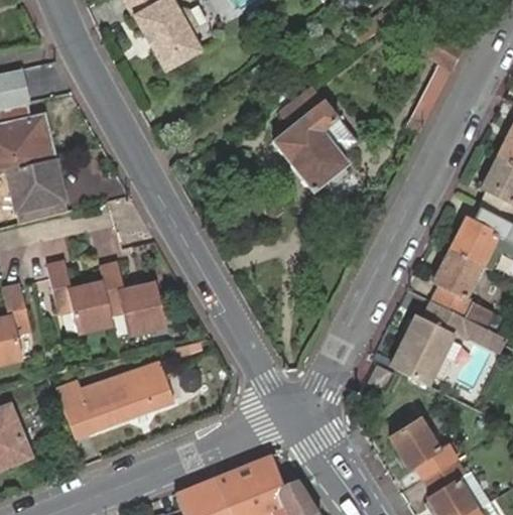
[(124,0),(144,34),(148,35),(153,45),(151,48),(163,70),(200,49),(193,36),(197,24),(187,9),(176,5),(173,0),(124,0)]
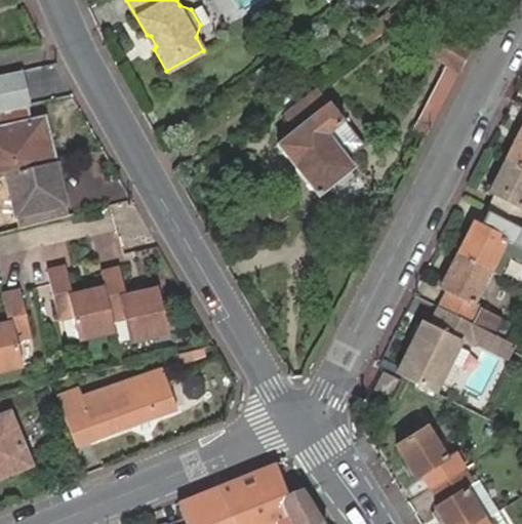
[(465,10),(450,2),(443,15),(456,23),(465,10)]
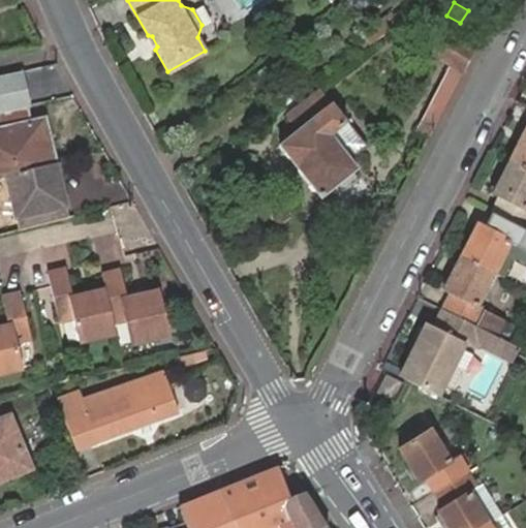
[(419,126),(428,131),(472,47),(442,28),(430,51),(433,54),(449,64),(419,126)]
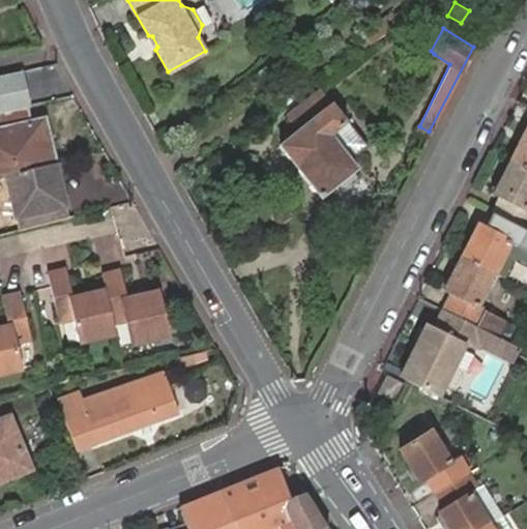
[(155,50),(157,47),(152,36),(148,35),(155,50)]
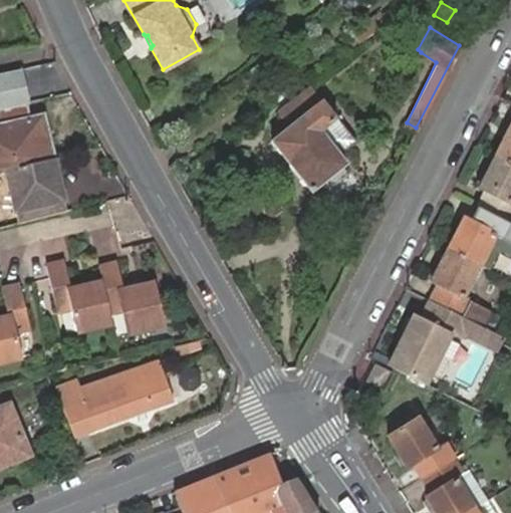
[(19,68),(0,71),(0,107),(1,107),(25,102),(25,101),(19,68)]
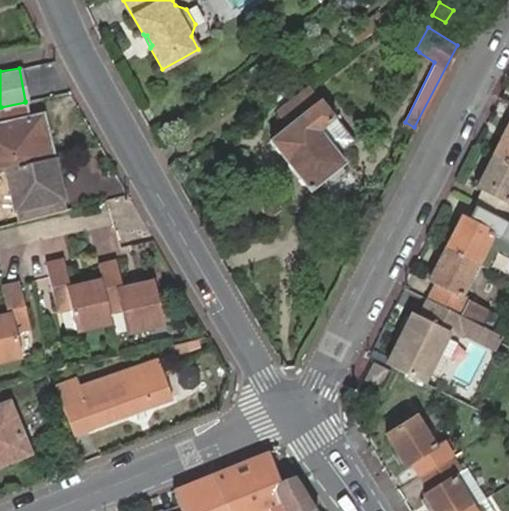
[(320,178),(339,164),(344,161),(337,152),(353,138),(322,99),(270,137),(308,188),(320,178)]
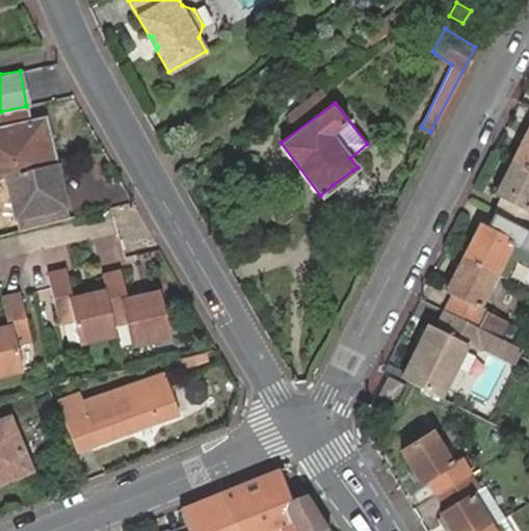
[(0,174),(4,173),(54,162),(49,138),(33,141),(29,120),(26,106),(1,111),(4,129),(0,130),(0,174)]
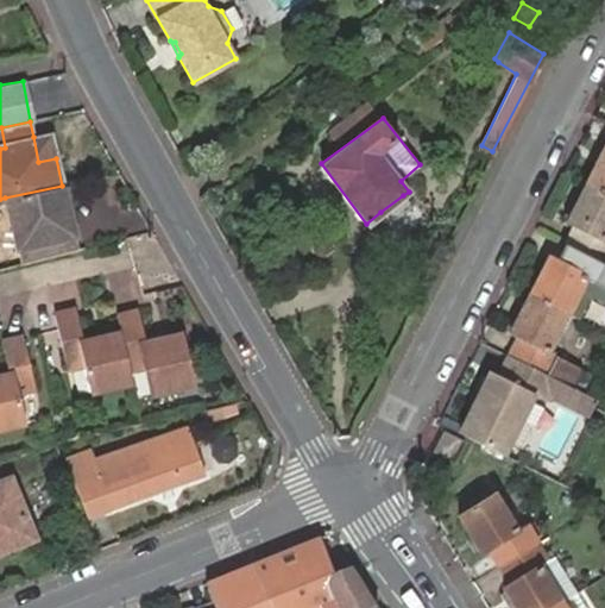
[(38,162),(56,158),(52,133),(33,137),(38,162)]
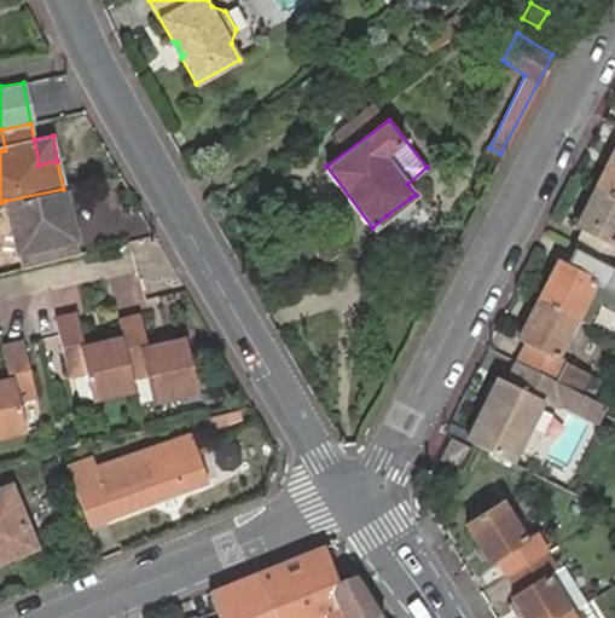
[(614,148),(596,185),(614,195),(614,148)]
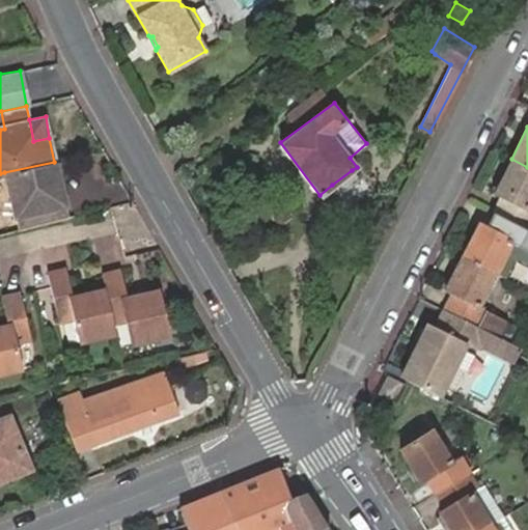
[(500,194),(492,211),(527,229),(527,206),(526,205),(527,201),(527,167),(511,159),(495,191),(500,194)]
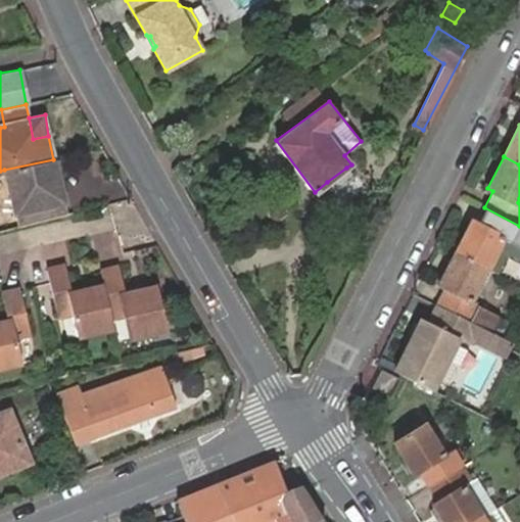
[(14,225),(63,214),(60,200),(53,159),(4,170),(11,211),(14,225)]
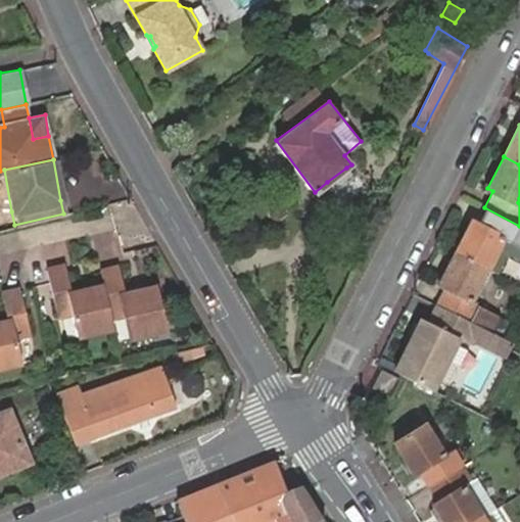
[(353,178),(346,168),(327,182),(335,192),(353,178)]
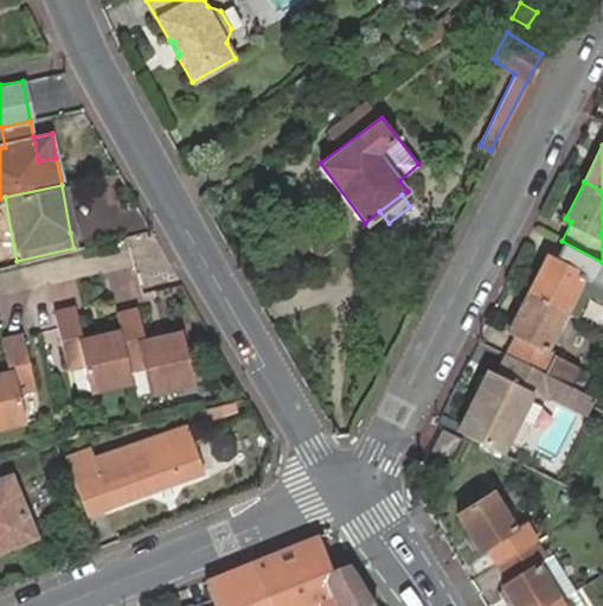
[(547,255),(527,293),(563,311),(583,274),(595,281),(602,265),(602,262),(562,241),(552,256),(547,255)]
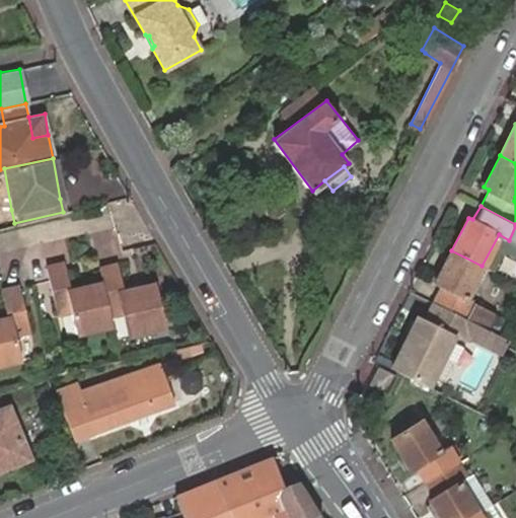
[(440,285),(432,300),(468,319),(476,303),(465,297),(482,266),(451,250),(435,282),(440,285)]
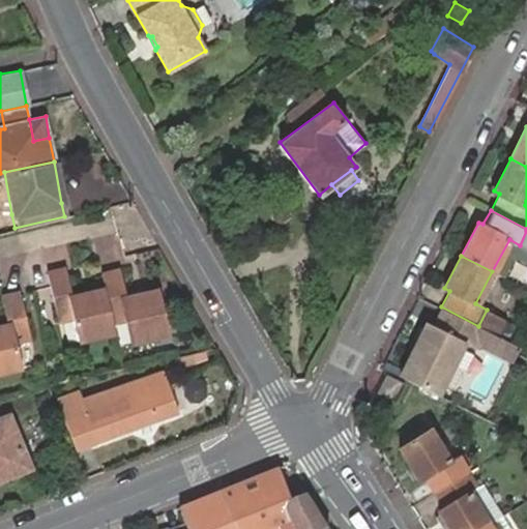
[(115,268),(97,272),(100,287),(109,322),(122,318),(128,341),(168,330),(156,287),(122,296),(115,268)]
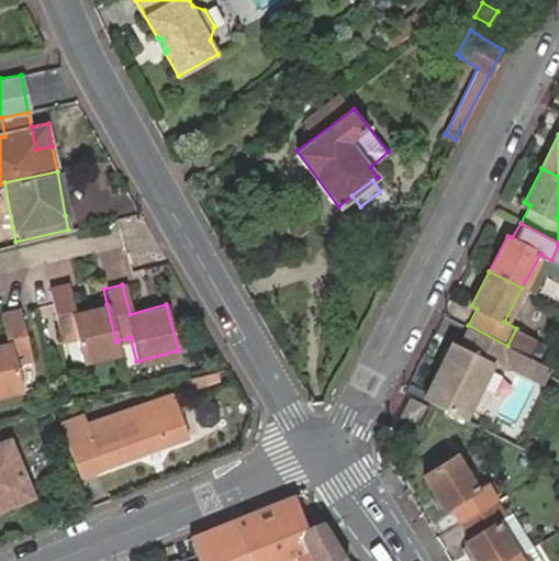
[(80,363),(119,354),(115,341),(107,304),(70,313),(65,287),(43,292),(55,341),(74,337),(80,363)]
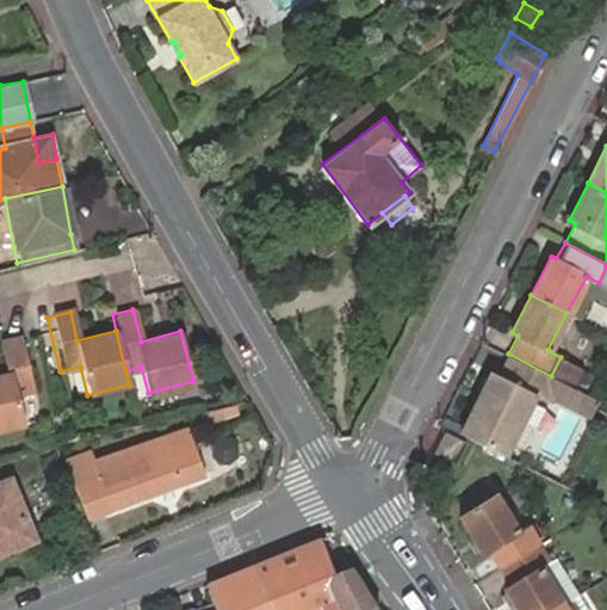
[(0,376),(0,429),(19,424),(12,399),(31,393),(17,339),(0,343),(0,376)]
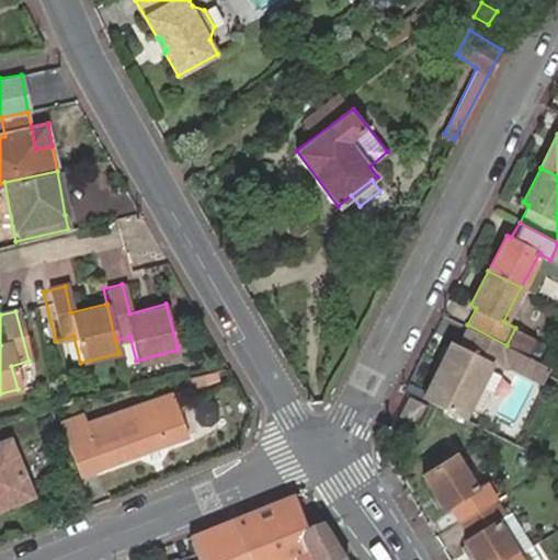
[(507,345),(467,324),(457,344),(450,341),(421,397),(460,418),(488,363),(500,369),(511,347),(507,345)]
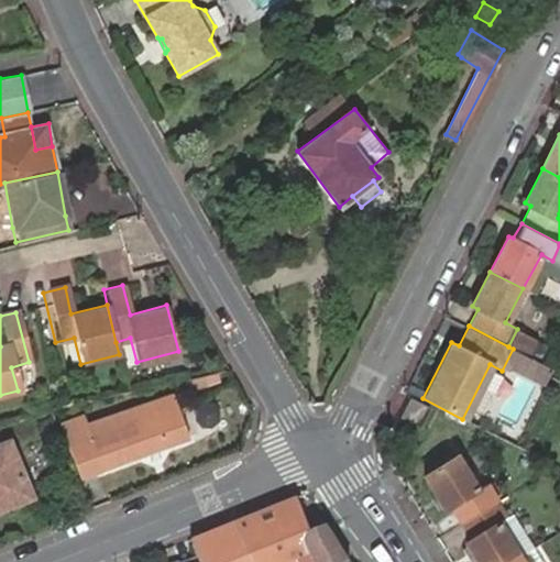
[(196,366),(180,372),(184,382),(199,377),(196,366)]
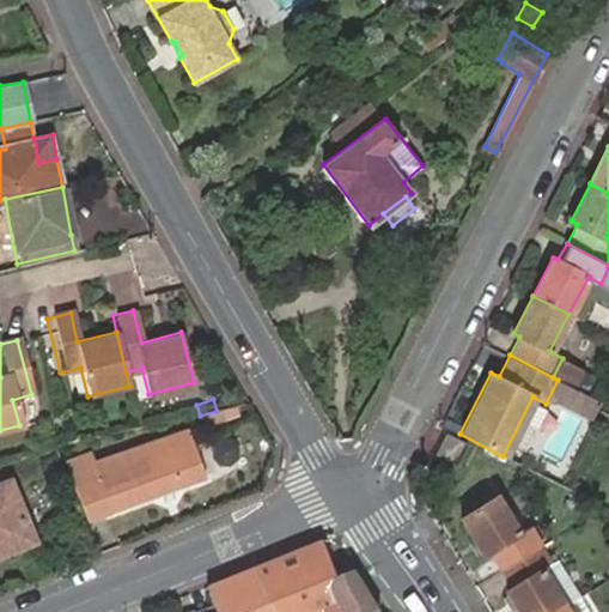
[(79,484),(91,521),(207,479),(193,436),(159,448),(157,442),(98,464),(103,476),(79,484)]
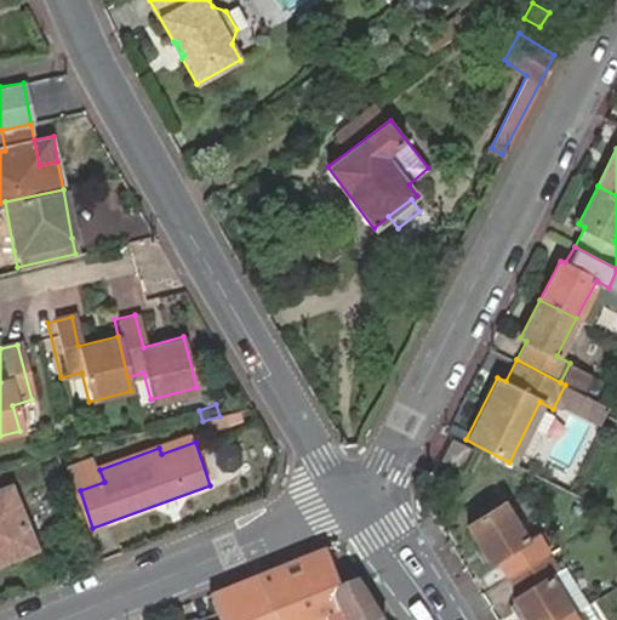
[(235,449),(216,455),(222,472),(241,465),(235,449)]
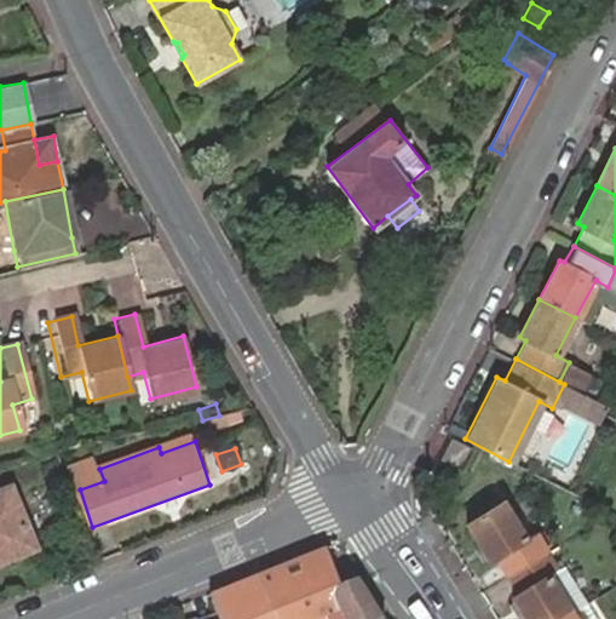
[(97,462),(74,468),(80,489),(104,481),(99,469),(97,462)]
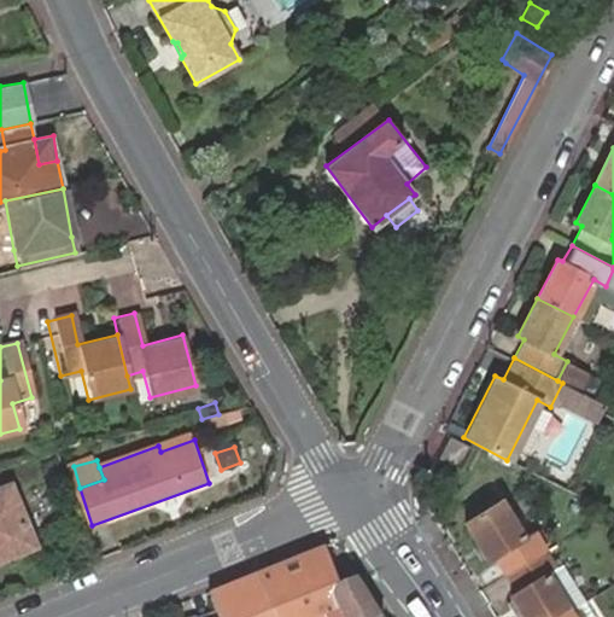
[(457,472),(449,469),(442,479),(450,484),(457,472)]
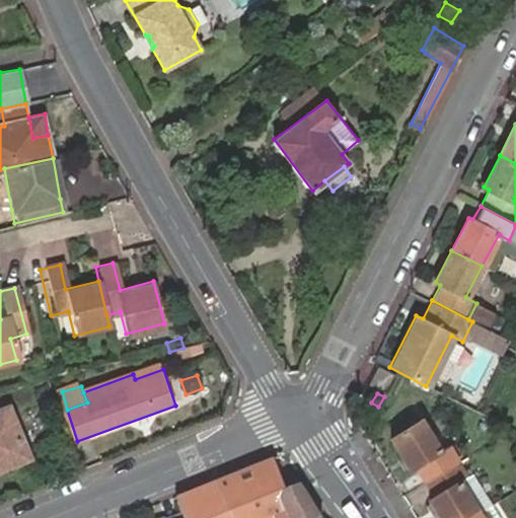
[(6,410),(0,413),(0,468),(25,459),(6,410)]
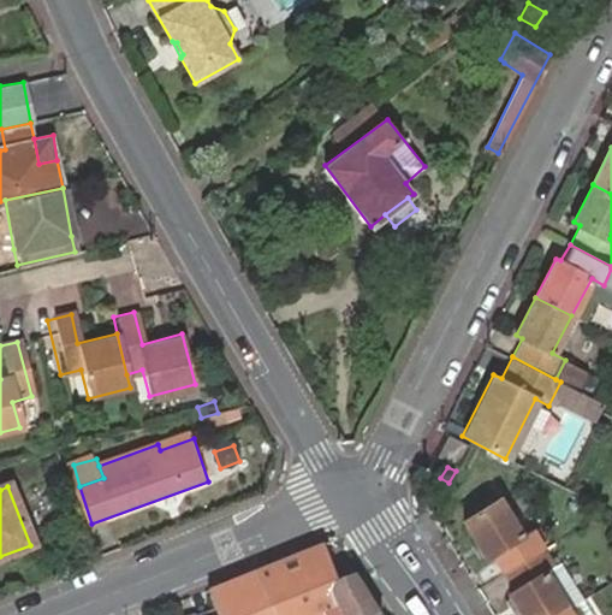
[(506,571),(545,545),(534,527),(521,536),(500,500),(464,522),(486,557),(495,551),(506,571)]
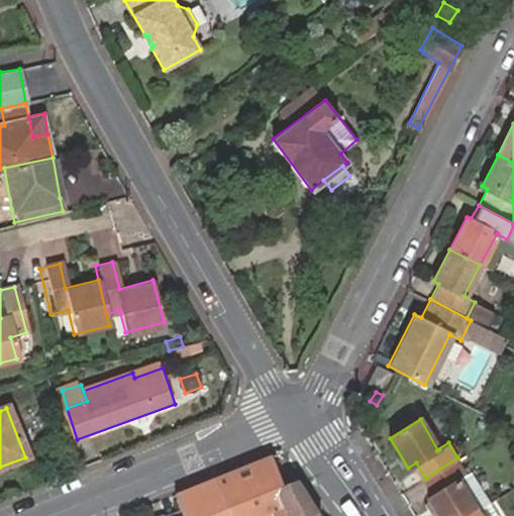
[(468,473),(457,457),(425,479),(434,493),(427,499),(437,515),(464,515),(476,509),(486,502),(468,473)]
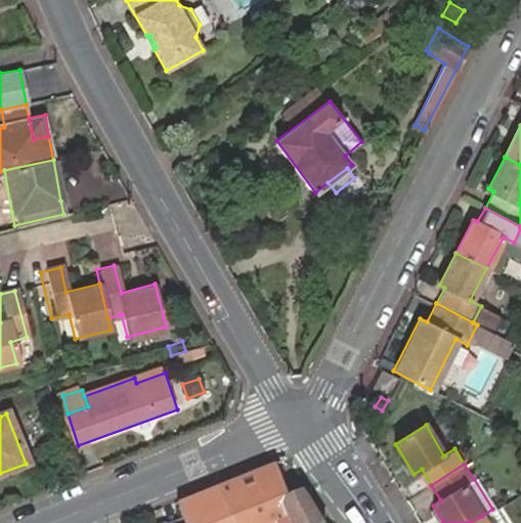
[(319,522),(318,522),(314,522),(254,522),(268,518),(261,496),(281,488),(272,465),(263,468),(213,488),(226,522),(319,522)]
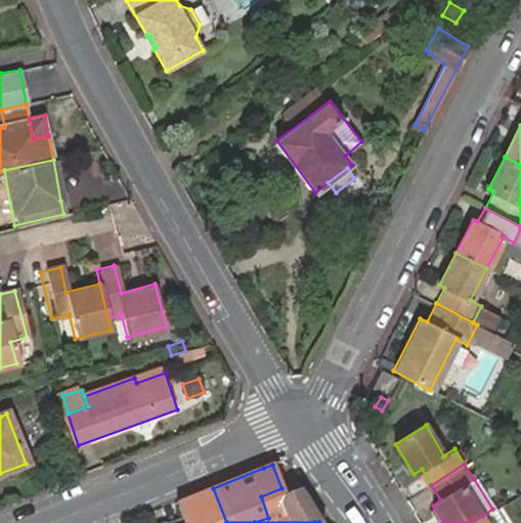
[(182,522),(226,522),(213,488),(174,503),(181,519),(182,522)]
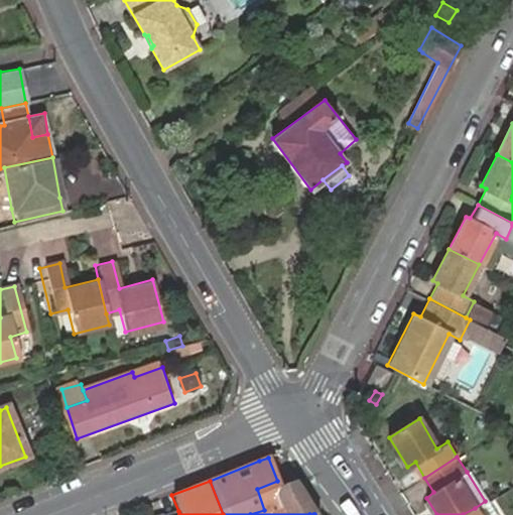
[(309,514),(313,514),(292,482),(279,487),(277,481),(257,489),(264,510),(250,514),(309,514)]
